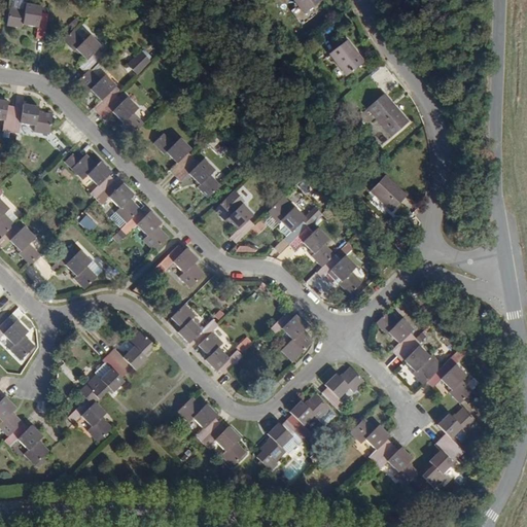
[(36,8),(37,2),(22,0),(22,5),(8,3),(6,3),(3,22),(20,24),(20,20),(34,22),(33,35),(39,36),(45,9),(36,8)]
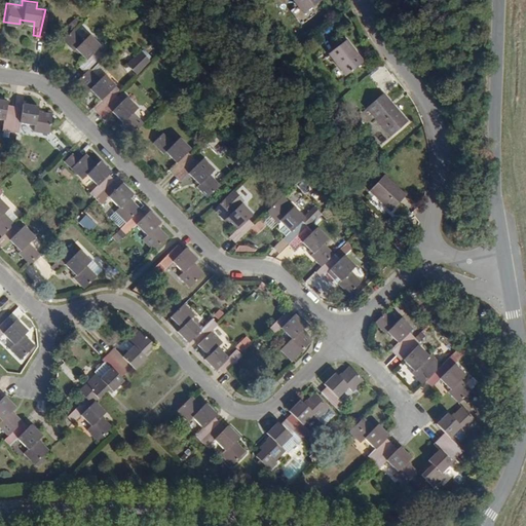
[(291,0),(300,10),(312,0),(291,0)]
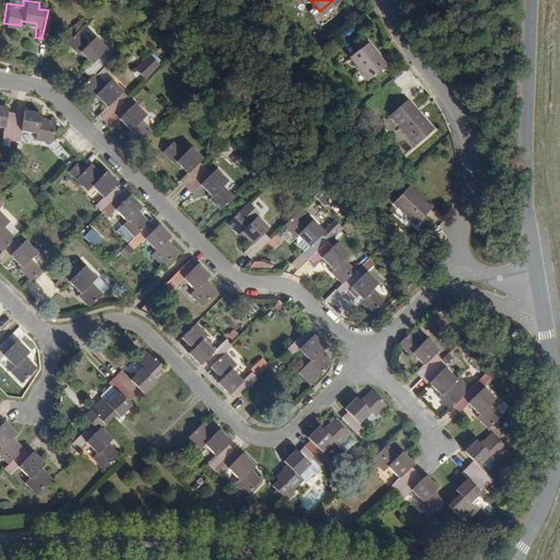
[(94,68),(108,55),(102,49),(105,46),(94,34),(88,42),(76,28),(63,39),(78,53),(81,51),(91,60),(83,68),(89,74),(94,68)]
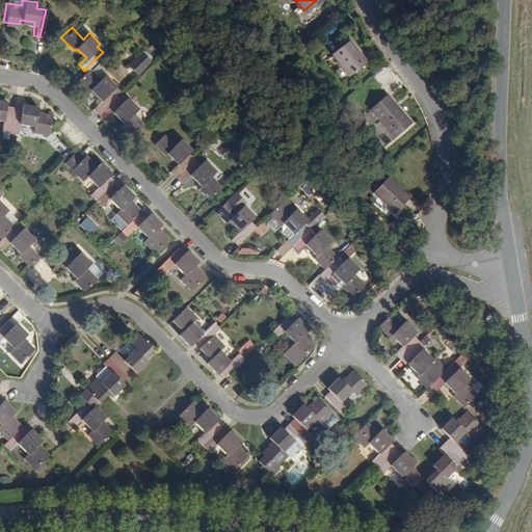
[(367,62),(348,42),(330,56),(348,78),(367,62)]
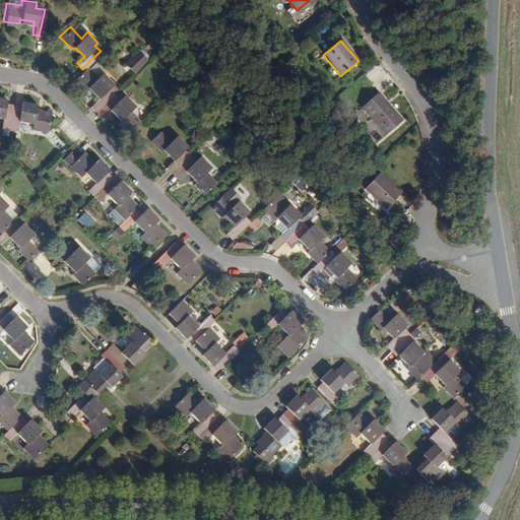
[(137,70),(149,57),(140,48),(128,60),(137,70)]
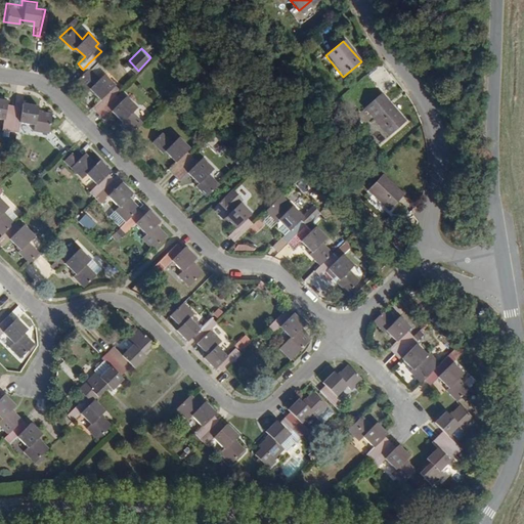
[(100,76),(88,63),(83,70),(75,77),(87,89),(91,86),(102,96),(94,104),(99,110),(118,92),(112,87),(116,82),(105,71),(100,76)]
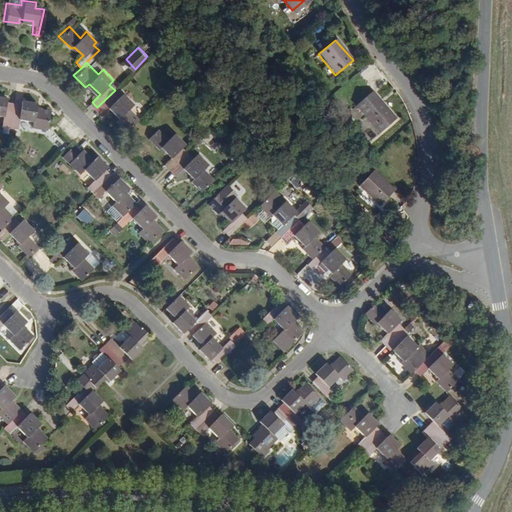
[(393,117),(371,89),(354,105),(376,131),(393,117)]
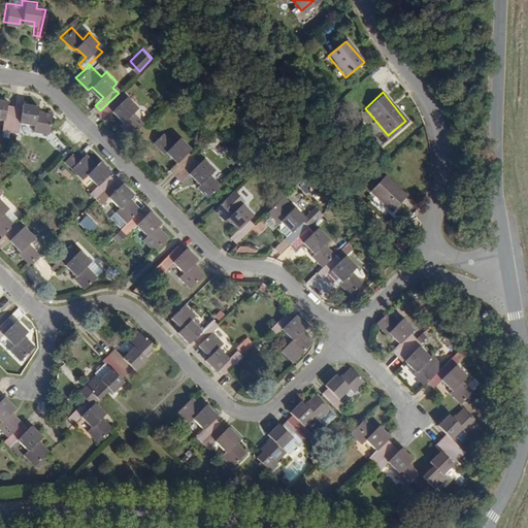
[(125,99),(119,93),(100,110),(107,117),(116,108),(126,119),(124,123),(133,132),(146,119),(136,108),(139,105),(130,94),(125,99)]
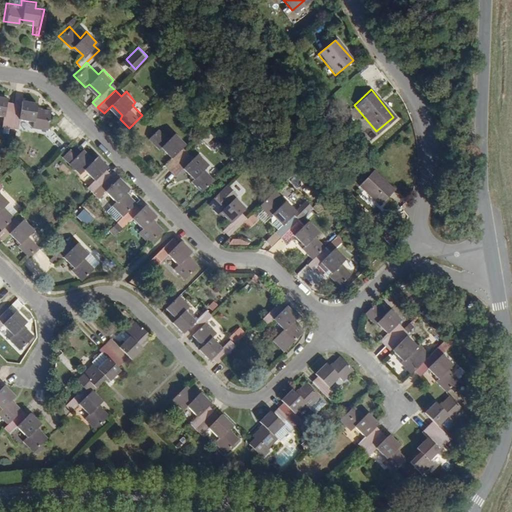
[(9,128),(12,104),(5,103),(5,99),(0,97),(0,115),(2,116),(1,127),(9,128)]
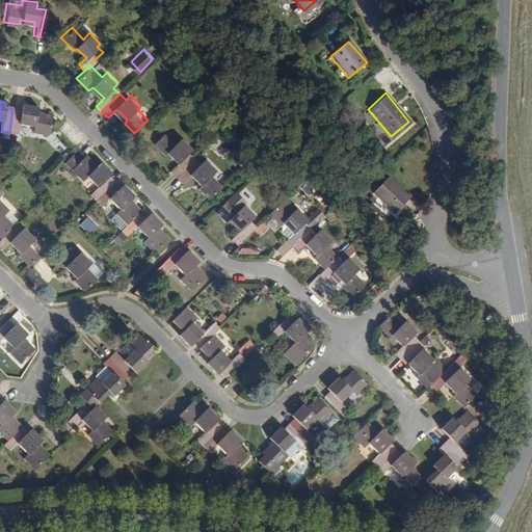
[(22,109),(12,108),(9,133),(17,134),(19,124),(33,125),(33,131),(49,133),(52,114),(37,112),(37,107),(22,105),(22,109)]
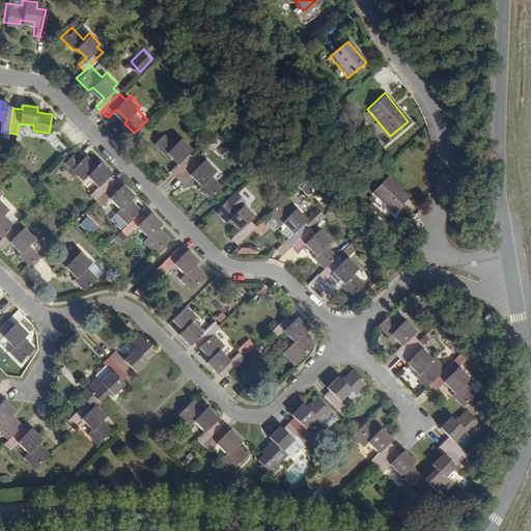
[(174,176),(193,158),(189,154),(191,149),(179,138),(172,145),(164,135),(154,145),(164,156),(168,154),(176,162),(168,170),(174,176)]
